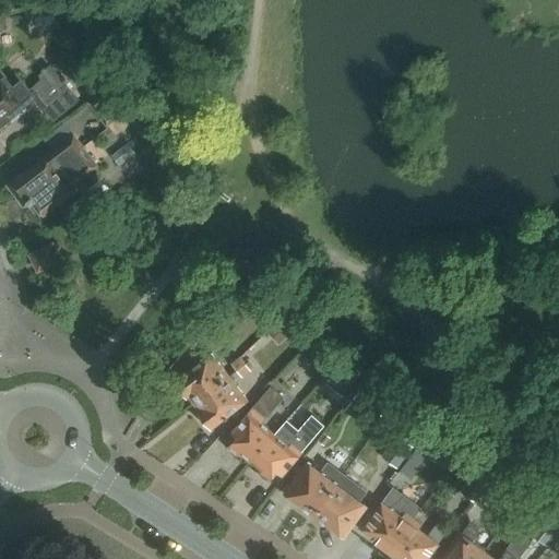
[(66,87),(49,68),(39,75),(43,79),(30,91),(16,74),(7,83),(0,74),(0,125),(11,116),(13,118),(22,109),(21,107),(38,93),(47,104),(66,87)]
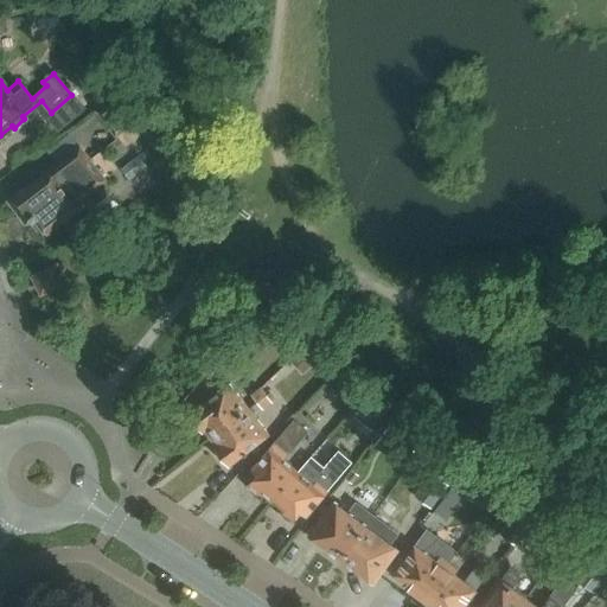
[(140,119),(121,93),(96,112),(116,136),(140,119)]
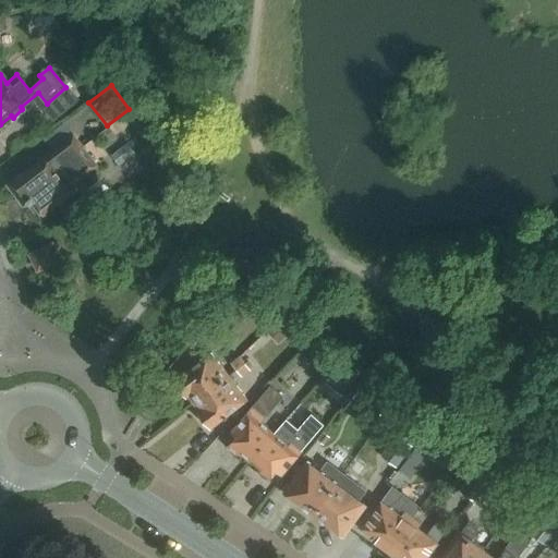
[(77,100),(67,88),(48,105),(59,117),(77,100)]
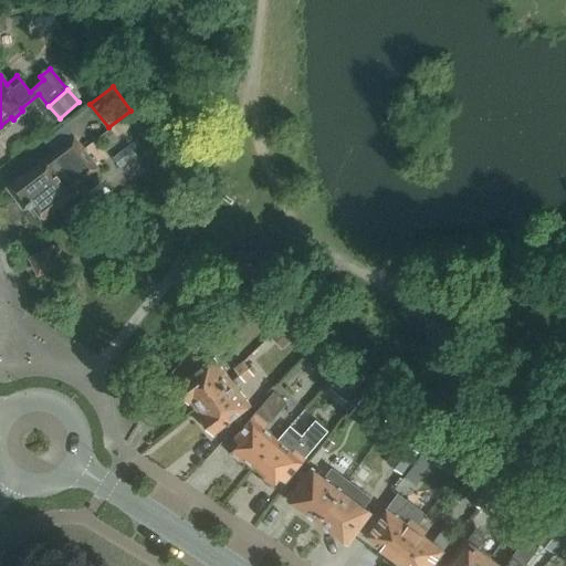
[(97,168),(74,137),(50,156),(49,155),(7,187),(23,208),(30,202),(31,206),(33,205),(43,218),(77,192),(73,187),(97,168)]
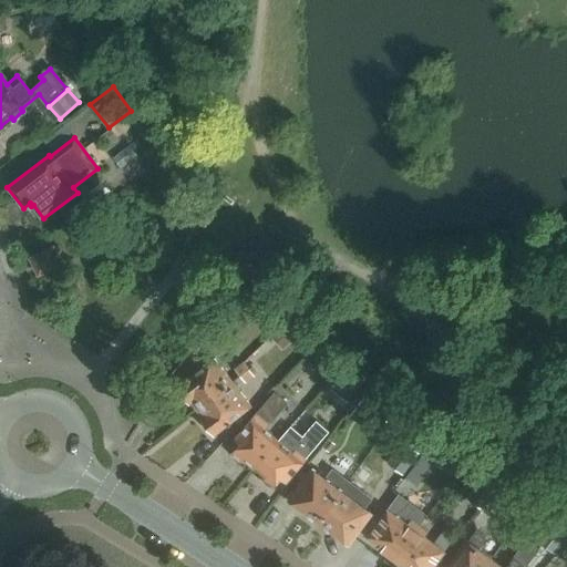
[(62,264),(53,246),(30,257),(38,275),(62,264)]
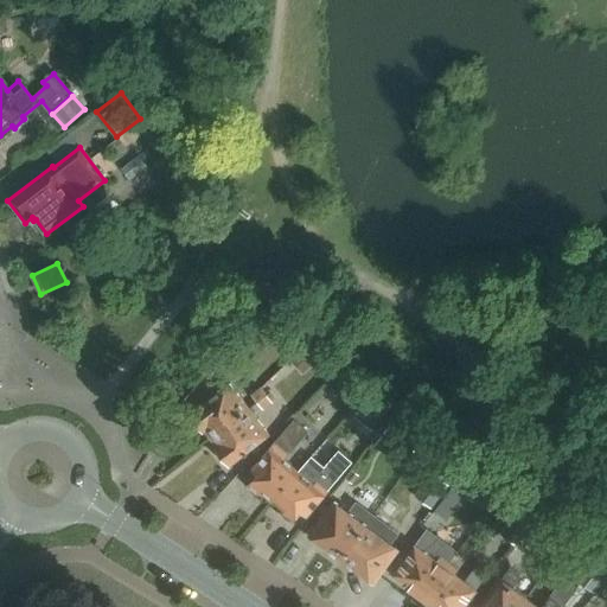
[(210,440),(248,409),(228,383),(189,414),(210,440)]
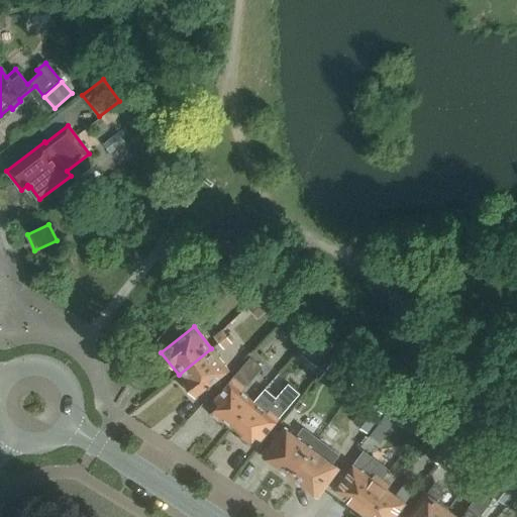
[(212,348),(211,348),(179,375),(195,396),(228,371),(215,353),(230,341),(222,331),(214,338),(218,343),(212,348)]
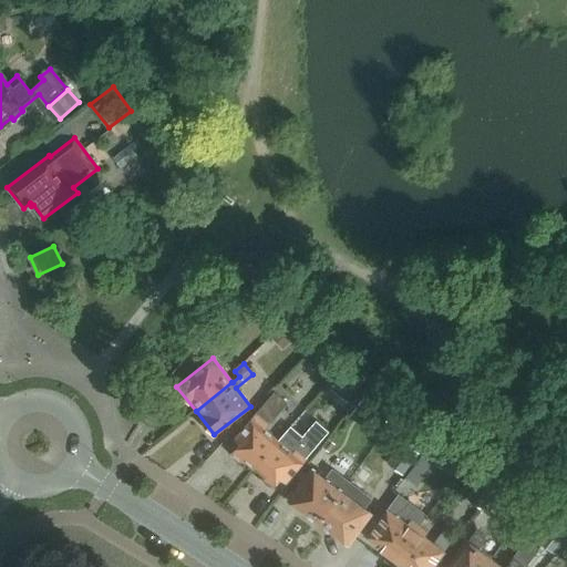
[(339,388),(356,404),(373,387),(357,370),(339,388)]
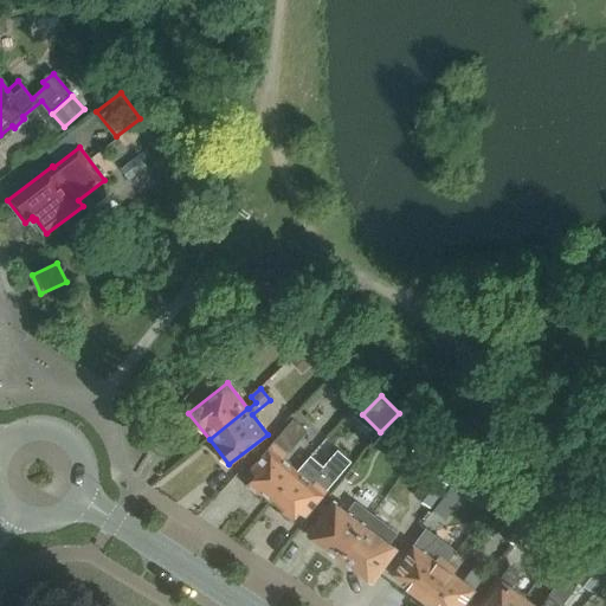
[(427,432),(403,413),(387,433),(412,452),(427,432)]
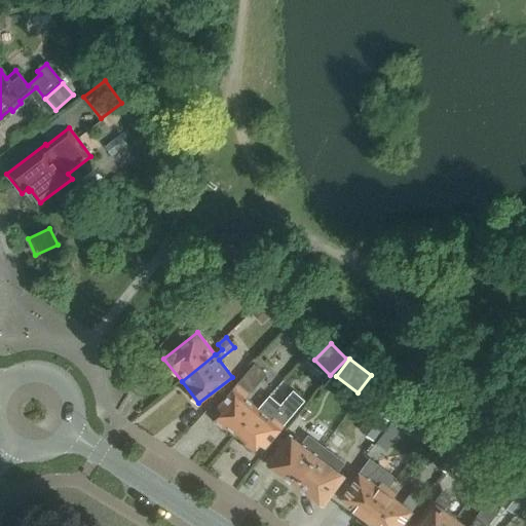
[(235,434),(258,409),(246,400),(267,374),(255,364),(218,406),(223,411),(215,420),(223,427),(224,425),(235,434)]
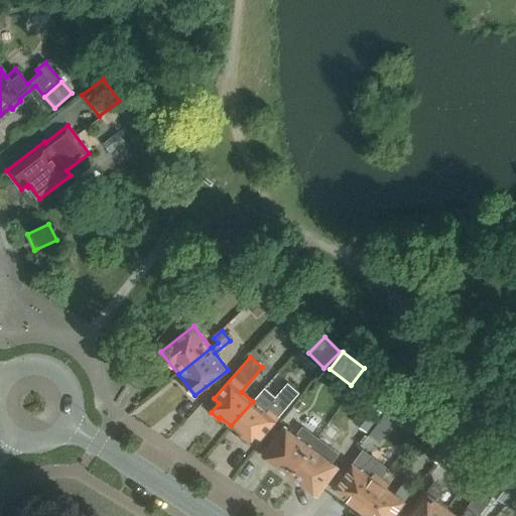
[(398,389),(371,369),(361,383),(378,396),(371,404),(368,402),(353,422),(366,432),(398,389)]
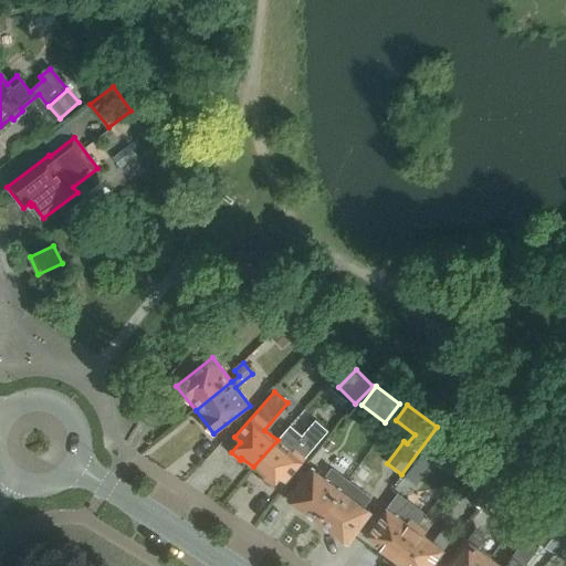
[(292,423),(278,440),(253,467),(264,477),(263,479),(271,486),(280,475),(285,481),(306,457),(296,448),(306,437),(292,423)]
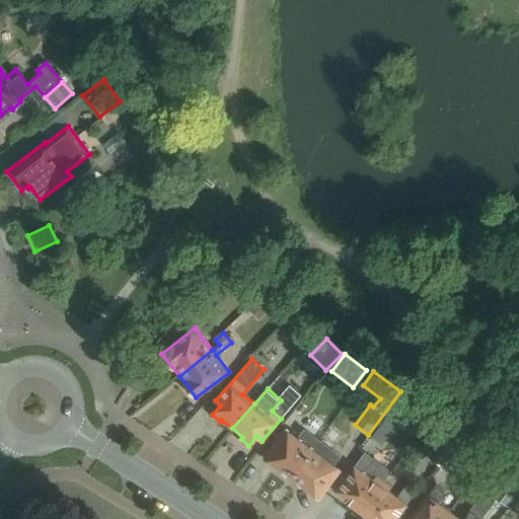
[(395,405),(378,429),(388,436),(405,413),(395,405)]
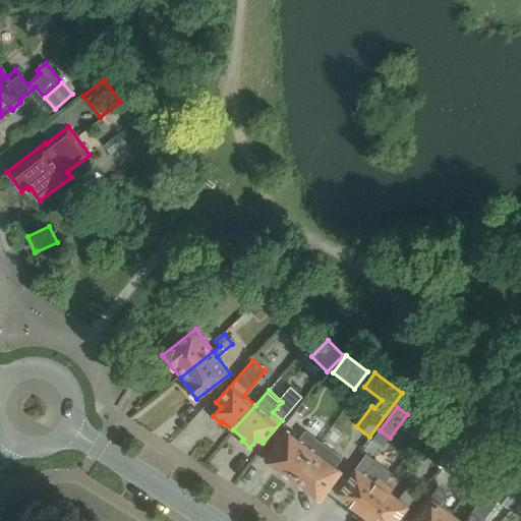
[(482,451),(452,428),(429,459),(442,468),(450,457),(468,470),(482,451)]
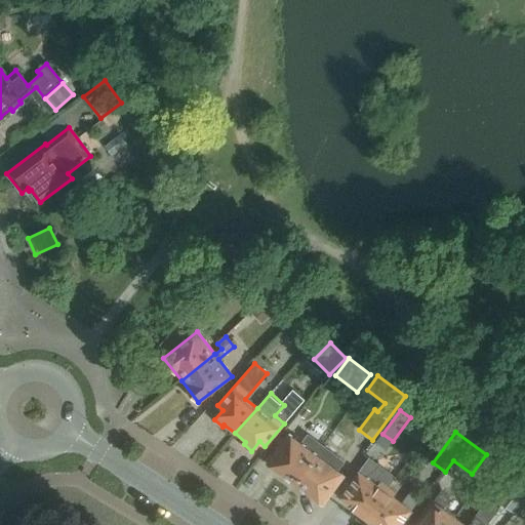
[(294,484),(323,446),(308,435),(300,444),(287,434),(267,462),(283,475),(285,478),(287,480),(291,481),(294,484)]
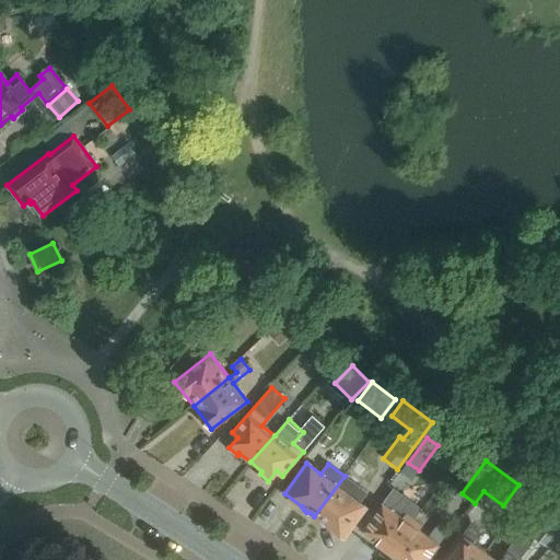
[(345,476),(314,516),(317,518),(319,522),(322,523),(326,524),(343,538),(366,508),(361,503),(369,493),(345,476)]
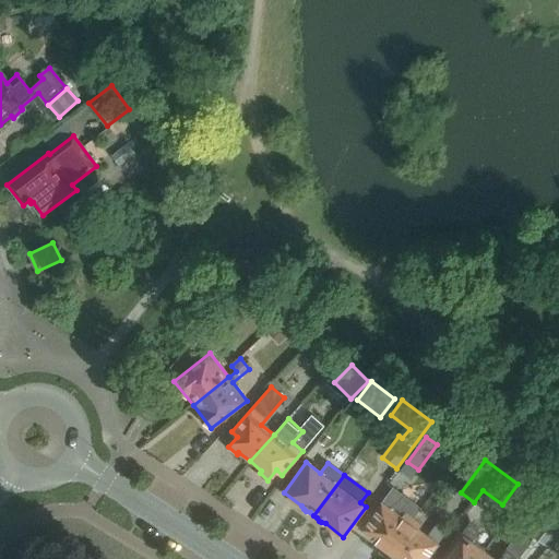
[(530,534),(538,540),(558,513),(544,501),(538,509),(545,513),(530,534)]
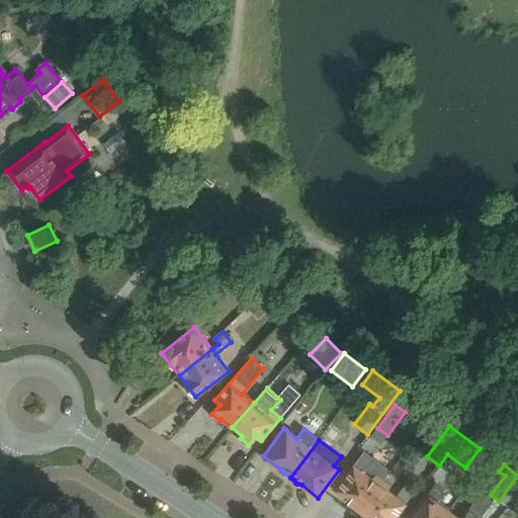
[(360,511),(382,481),(375,476),(372,480),(353,465),(334,491),(346,500),(345,501),(360,511)]
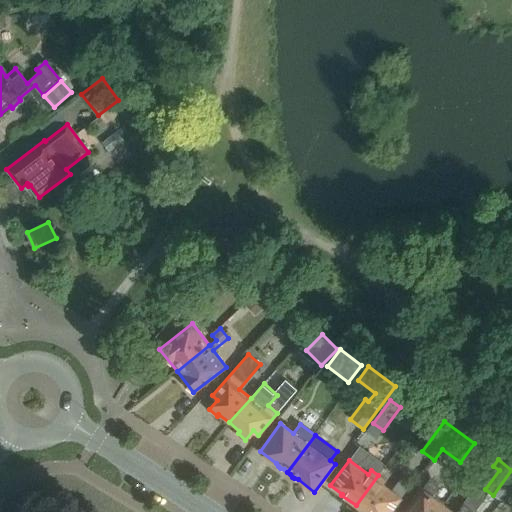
[(511,469),(511,470),(493,495),(501,501),(511,485),(511,469)]
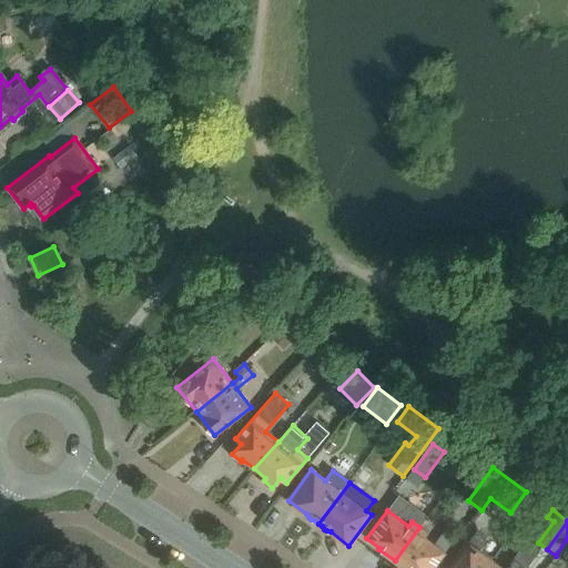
[(427,533),(419,527),(395,560),(404,567),(433,567),(445,553),(424,537),(427,533)]
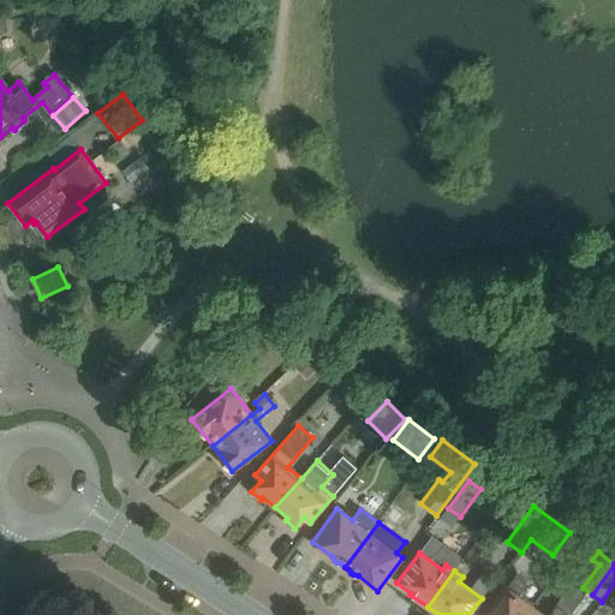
[(483,614),(526,614),(533,605),(519,596),(527,584),(515,575),(507,586),(506,585),(483,614)]
